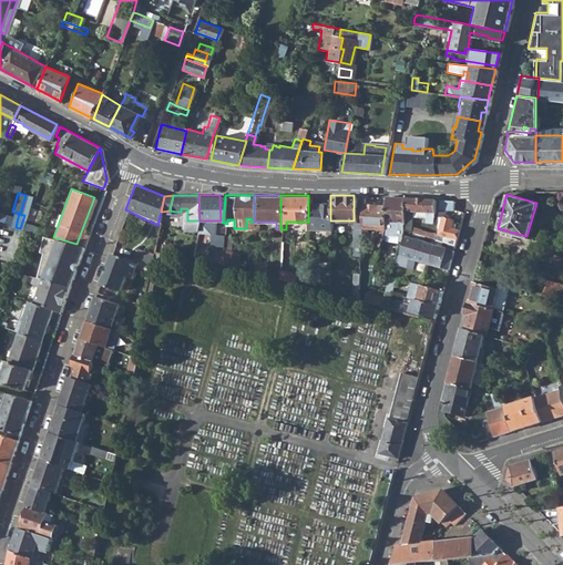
[(384,205),(382,223),(401,223),(402,197),(385,196),(384,205)]
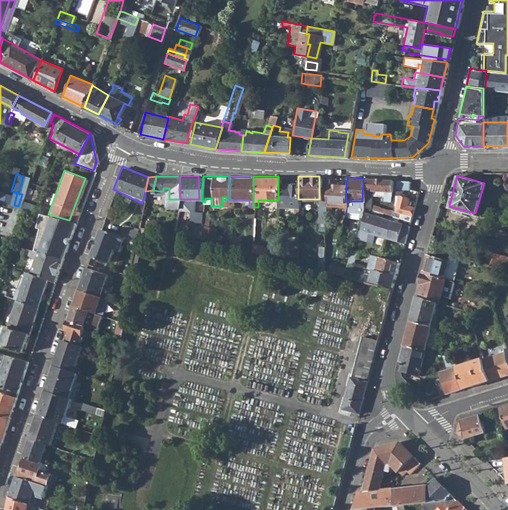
[(363,178),(362,201),(362,206),(368,208),(370,190),(382,190),(381,198),(387,198),(388,191),(391,191),(391,179),(363,178)]
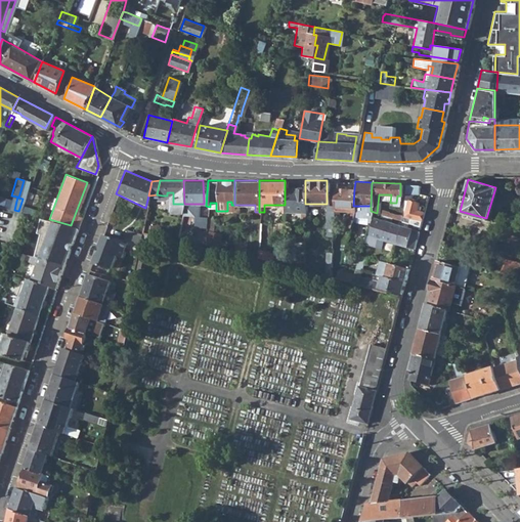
[(403,183),(402,191),(417,192),(417,184),(403,183)]
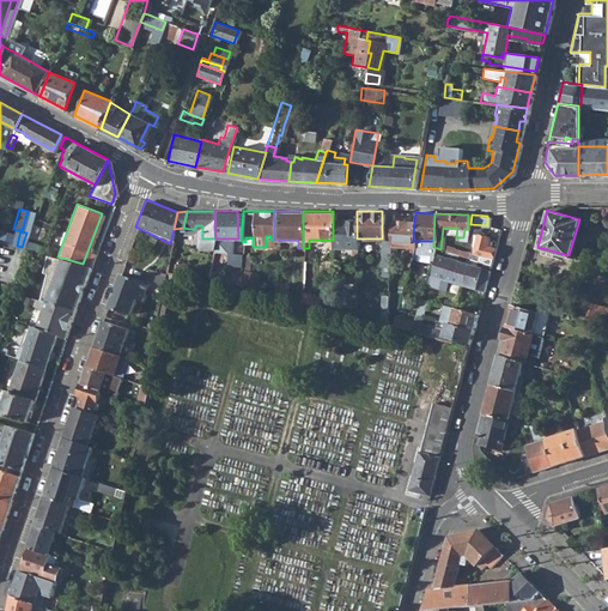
[(414,222),(391,219),(391,246),(391,258),(397,258),(397,253),(395,250),(395,249),(411,249),(408,258),(405,256),(401,267),(409,268),(413,249),(413,241),(414,222)]
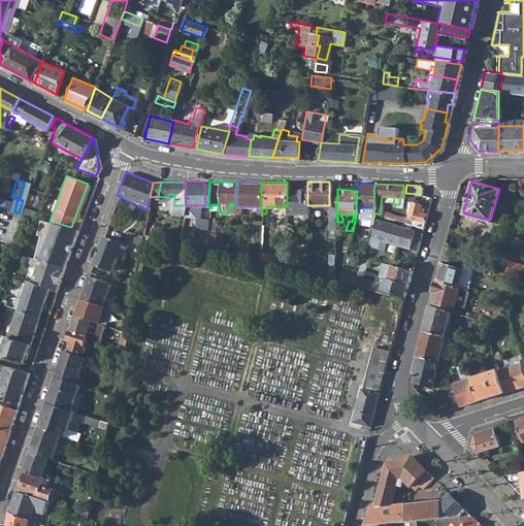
[(287,190),(287,206),(287,221),(290,221),(290,214),(304,214),(303,217),(307,217),(307,205),(307,190),(287,190)]
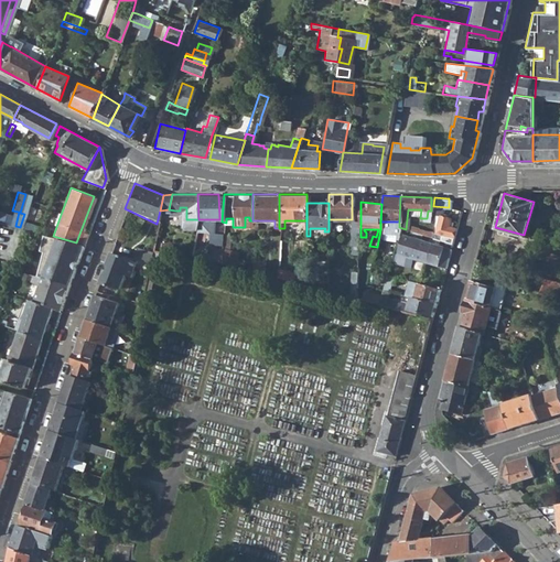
[(447,217),(437,215),(432,231),(440,234),(439,239),(449,242),(453,227),(447,226),(449,219),(445,218),(447,217)]
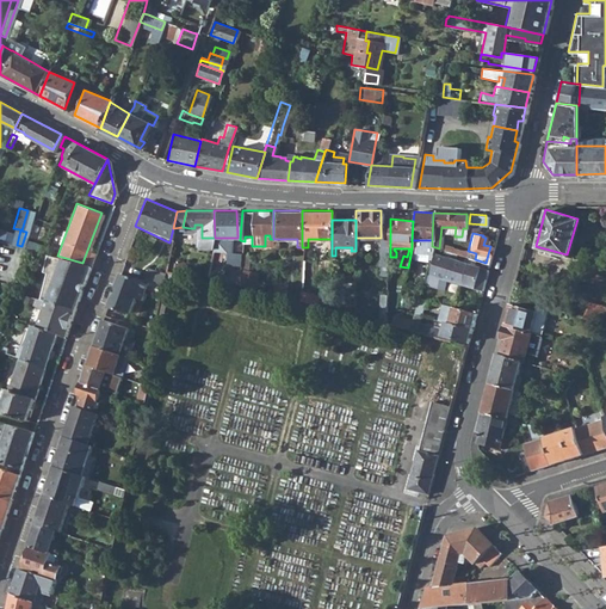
[(389,275),(390,257),(390,245),(379,245),(379,276),(389,275)]
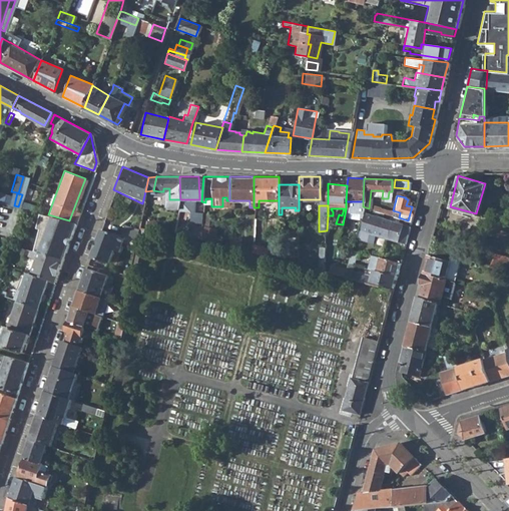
[(74,221),(69,220),(48,214),(39,212),(35,228),(38,228),(32,250),(61,258),(74,221)]
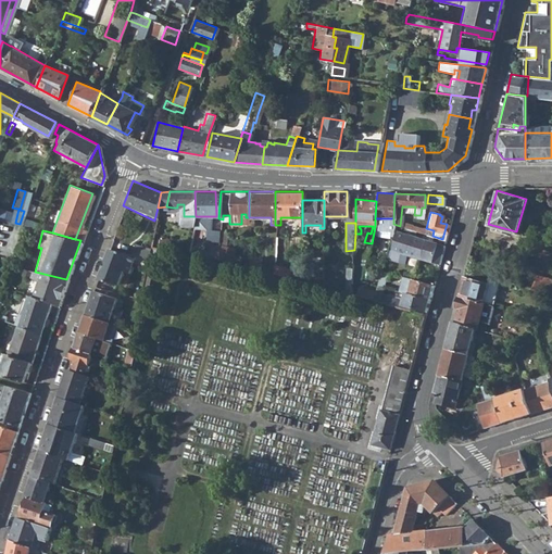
[(208,255),(216,257),(217,230),(214,230),(214,234),(211,234),(211,253),(208,253),(208,255)]
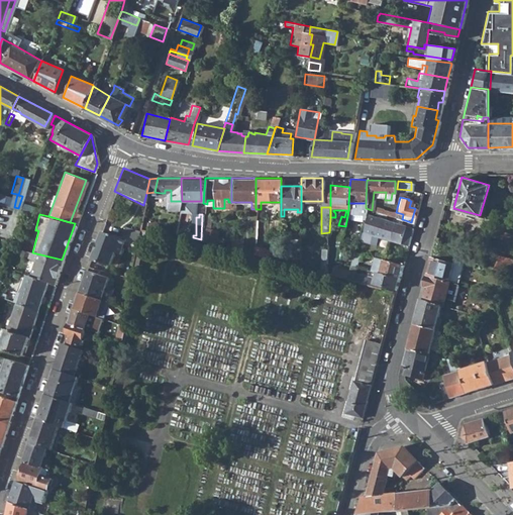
[(410,227),(368,214),(361,240),(379,245),(381,238),(405,245),(410,227)]
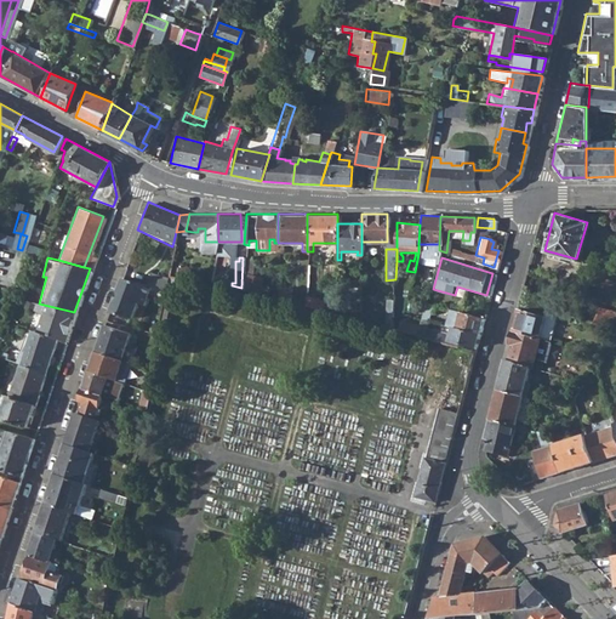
[(428,288),(435,262),(428,260),(421,285),(428,288)]
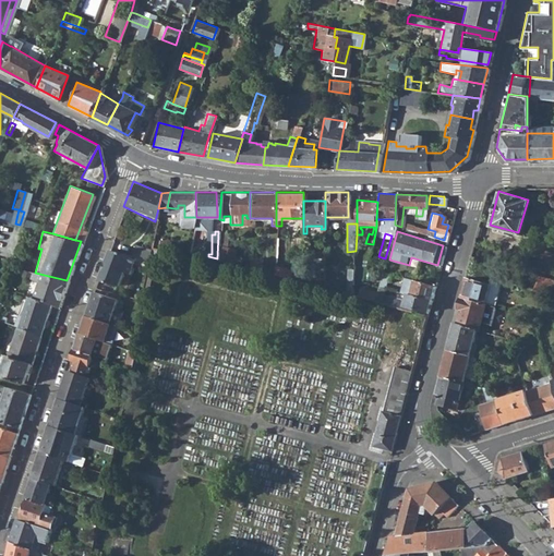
[(135,258),(108,248),(96,279),(118,287),(123,273),(130,275),(135,258)]
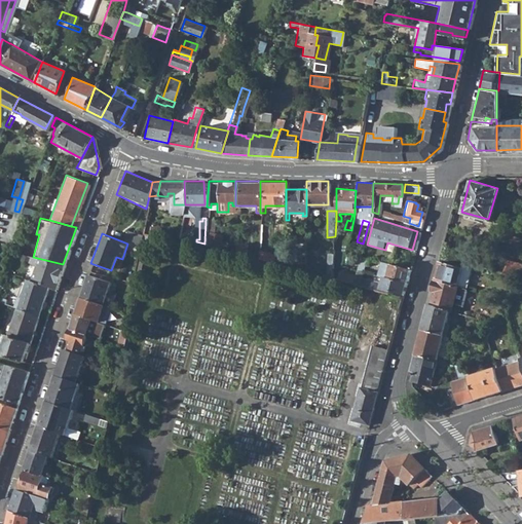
[(235,252),(246,255),(246,244),(235,244),(235,252)]
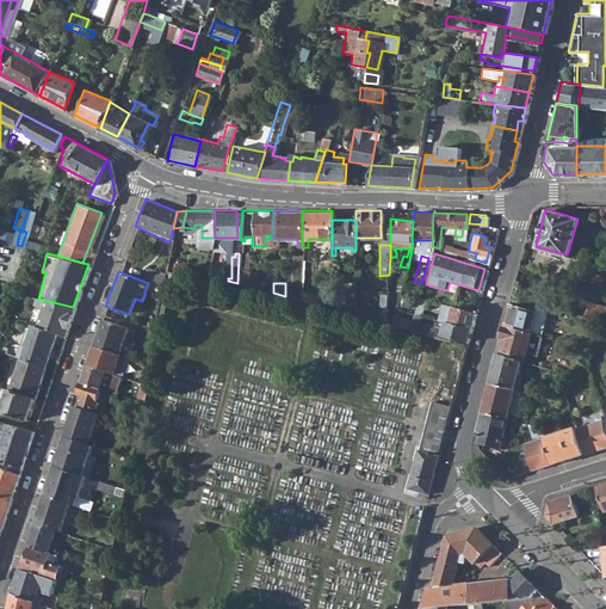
[(316,295),(302,291),(303,301),(314,303),(316,295)]
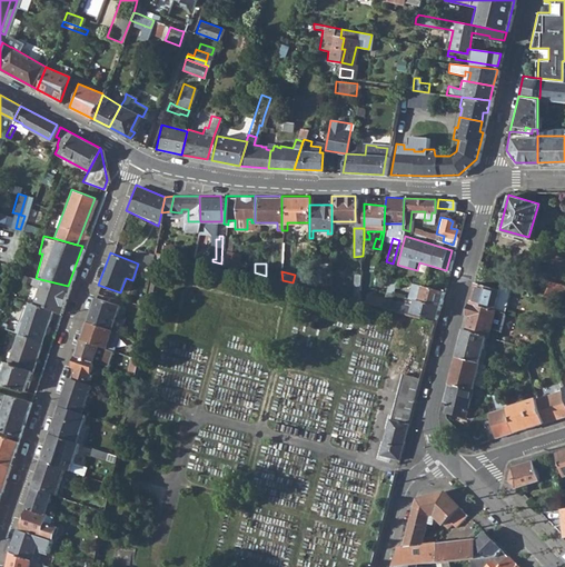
[(488,279),(475,275),(468,301),(494,309),(502,311),(509,286),(498,282),(497,288),(486,286),(488,279)]
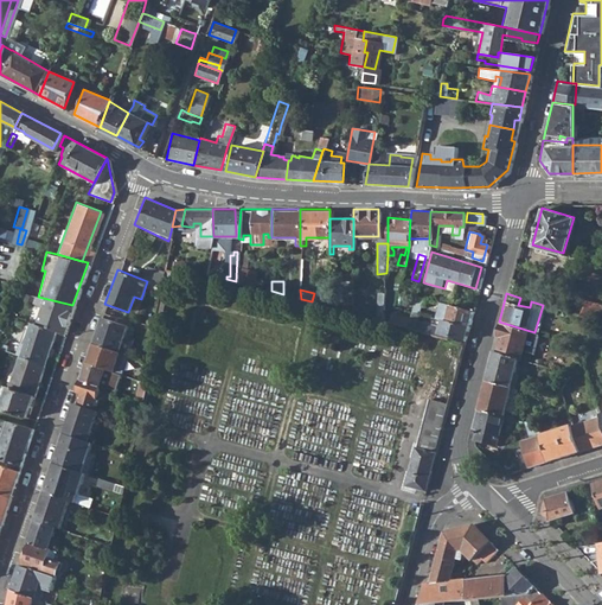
[(421,295),(415,294),(410,311),(416,312),(421,295)]
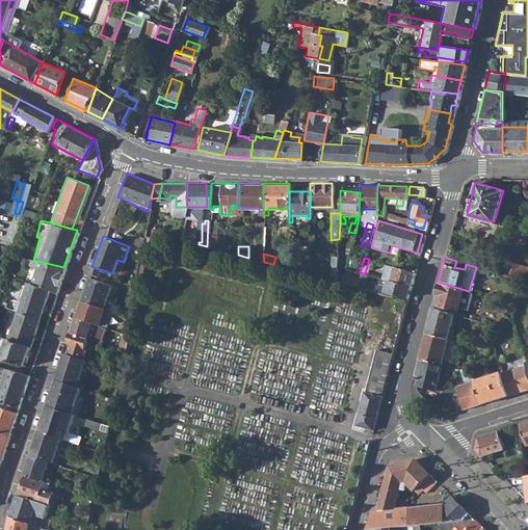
[(55,292),(63,267),(33,260),(29,259),(27,265),(35,268),(30,284),(47,290),(55,292)]
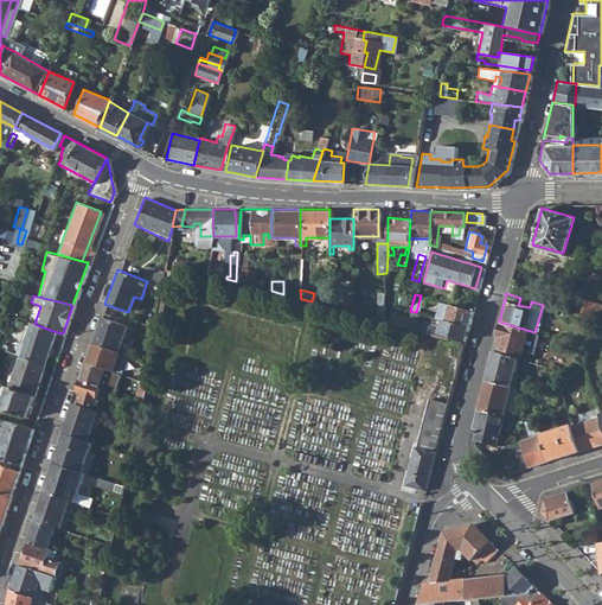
[(578,316),(601,322),(601,309),(582,303),(578,316)]
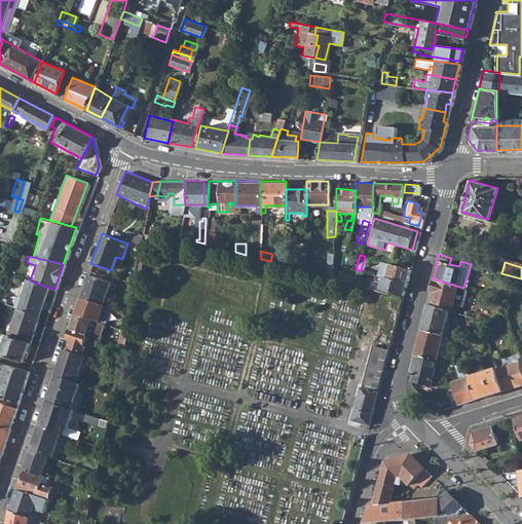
[(375,274),(404,283),(407,268),(387,263),(386,269),(377,267),(376,273),(373,272),(373,274),(375,274)]
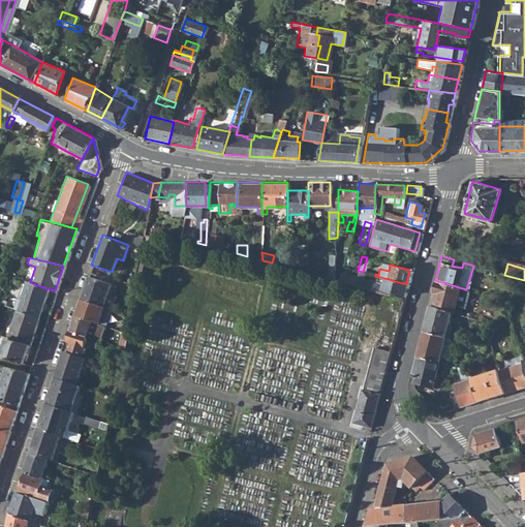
[(363,272),(358,271),(353,285),(385,293),(388,289),(403,295),(406,284),(377,276),(376,281),(362,277),(364,273),(363,272)]
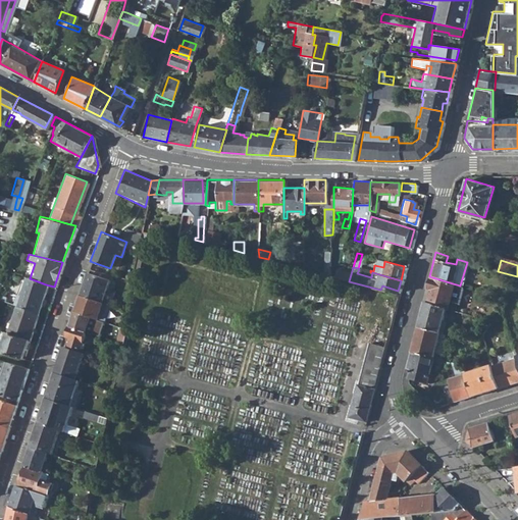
[(108,278),(86,271),(79,294),(100,302),(108,278)]
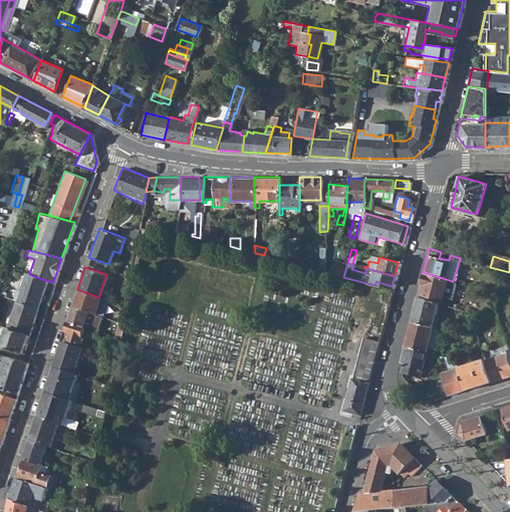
[(446,279),(423,272),(420,282),(422,283),(419,297),(437,302),(439,303),(446,279)]
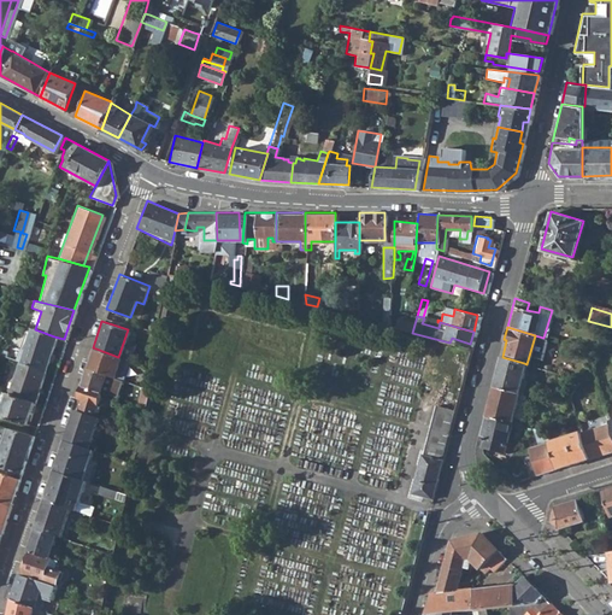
[(43,368),(54,337),(35,329),(30,328),(18,361),(43,368)]
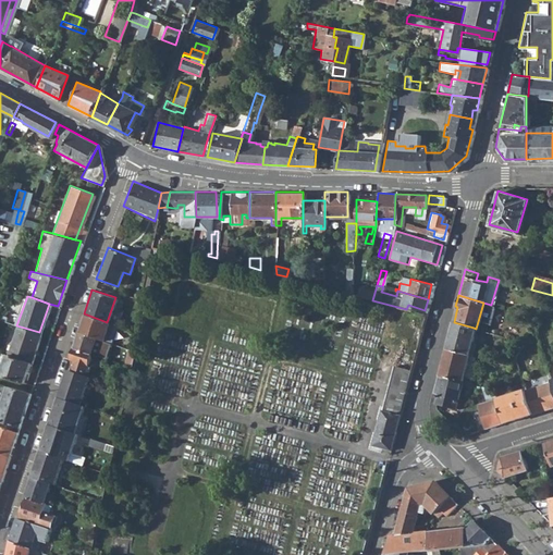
[(107,322),(84,313),(77,332),(102,340),(108,322),(107,322)]
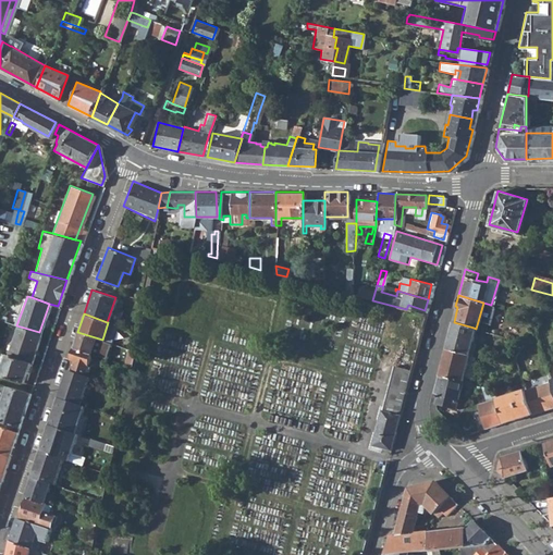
[(474,328),(454,322),(451,321),(444,348),(466,354),(474,328)]
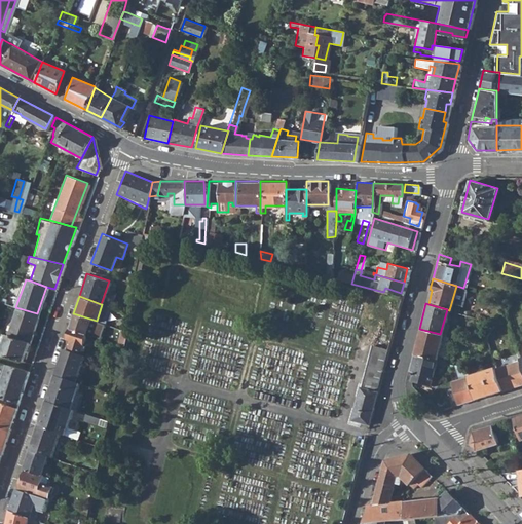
[(28,342),(37,313),(15,307),(6,335),(28,342)]
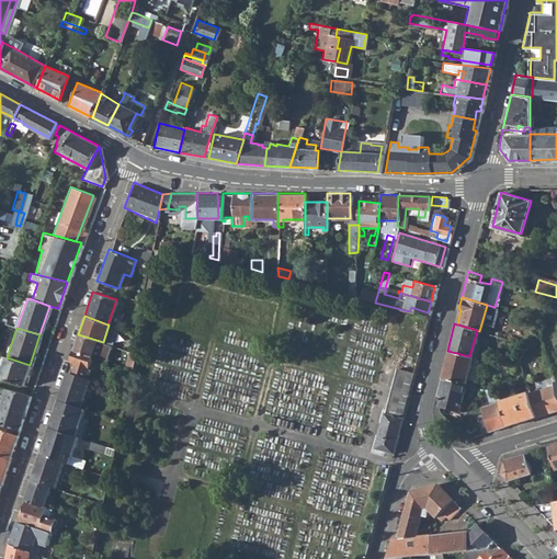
[(133,332),(129,351),(134,353),(138,334),(133,332)]
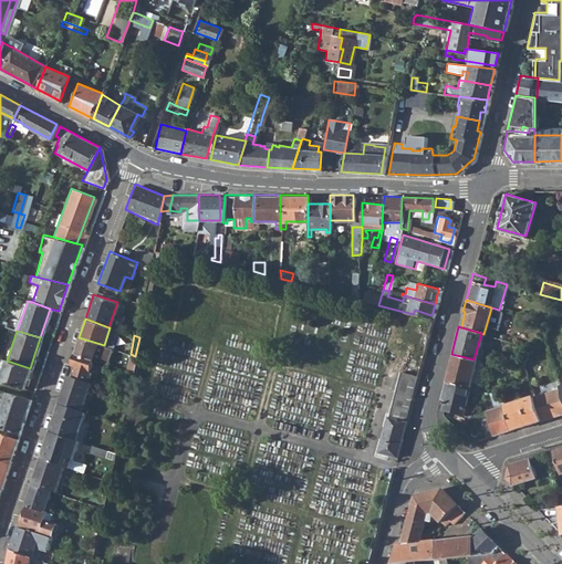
[(104,345),(79,337),(74,353),(91,358),(99,362),(104,345)]
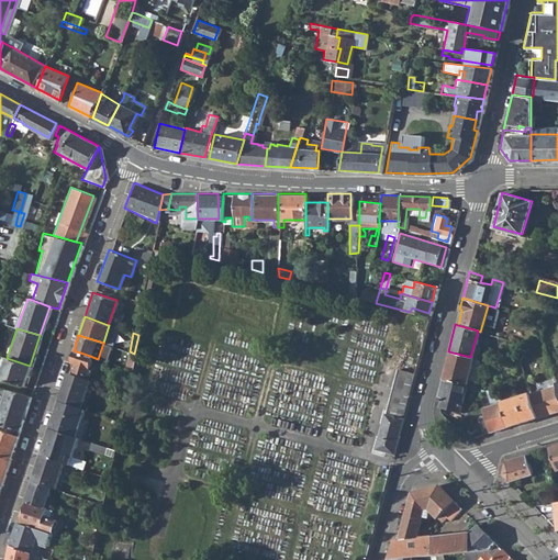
[(90,356),(74,350),(69,361),(75,362),(73,370),(85,374),(90,356)]
